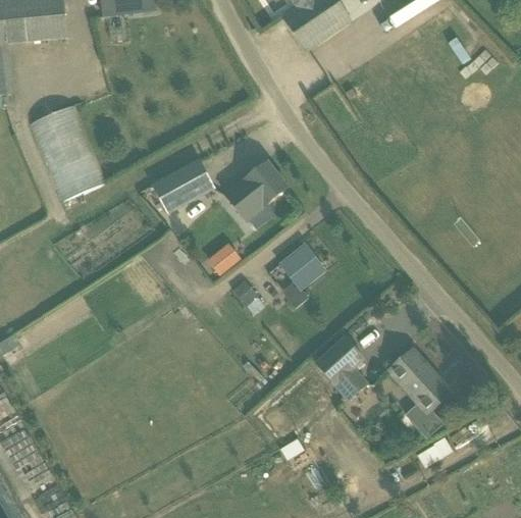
[(0,0),(0,44),(67,38),(63,0),(0,0)]
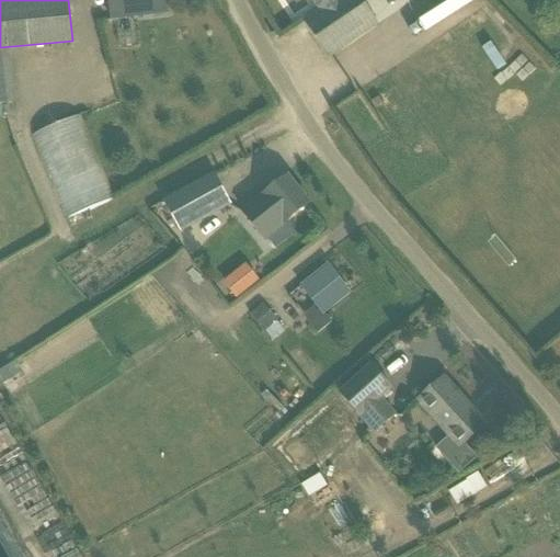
[(109,0),(111,16),(113,16),(113,15),(144,11),(144,12),(145,12),(144,0),(109,0)]
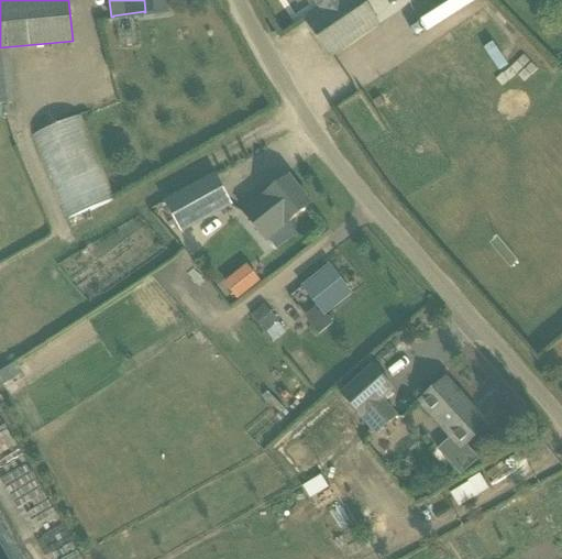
[(329,54),(346,42),(379,20),(366,0),(313,0),(320,8),(304,18),(329,54)]
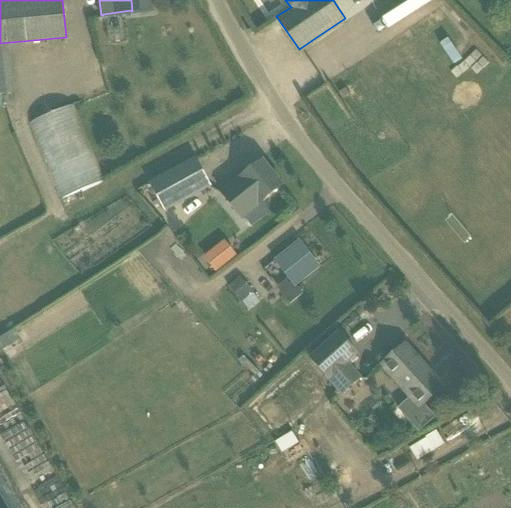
[(338,89),(342,95),(348,92),(345,86),(338,89)]
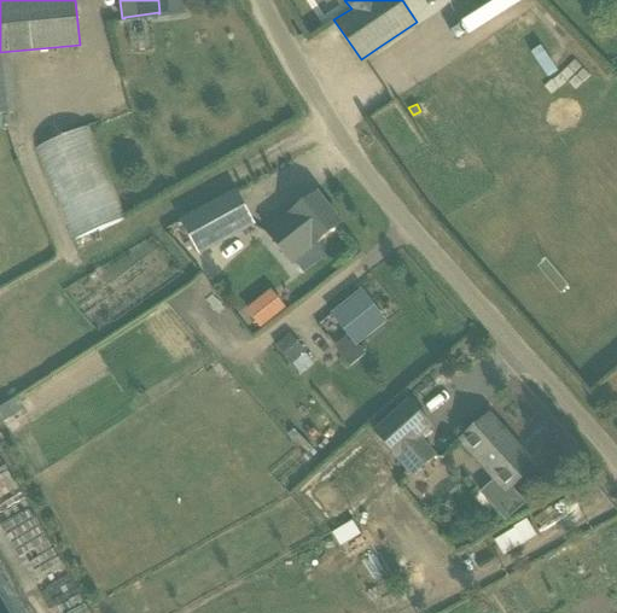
[(91,229),(117,219),(124,215),(86,124),(35,145),(74,237),(91,229)]
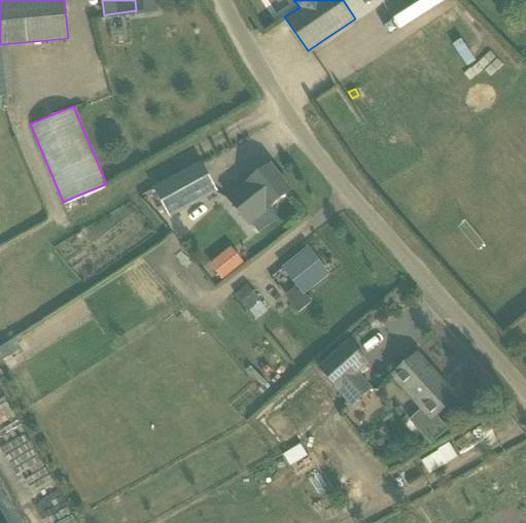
[(169,214),(216,188),(200,160),(152,185),(169,214)]
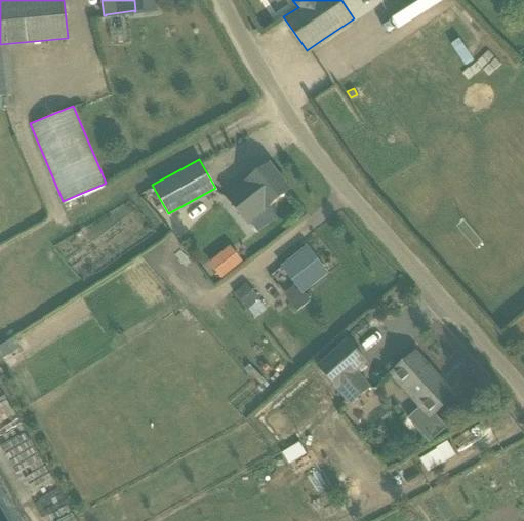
[(265,207),(289,189),(268,162),(245,179),(244,181),(245,181),(225,196),(245,223),(265,207)]
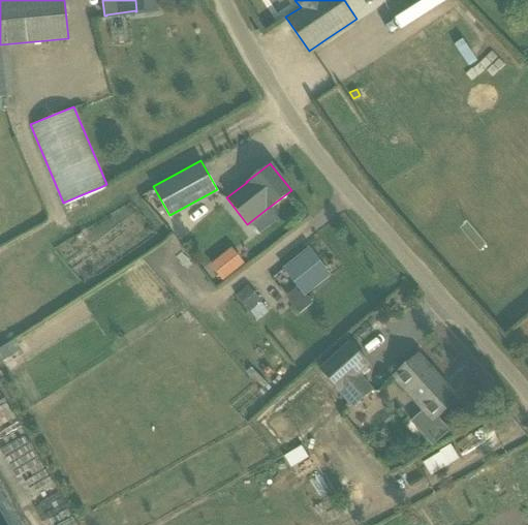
[(304,292),(329,273),(308,247),(284,267),(304,292)]
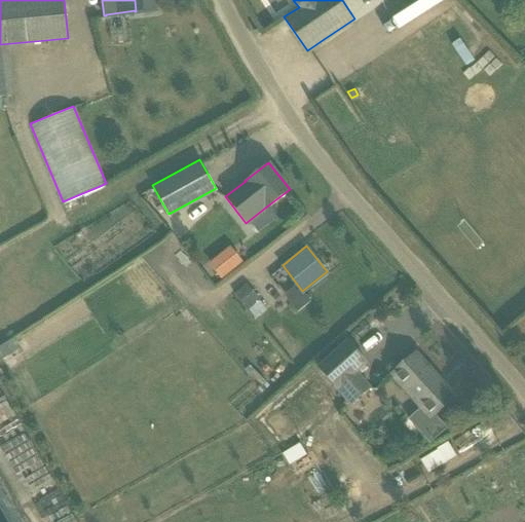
[(221,277),(244,261),(237,253),(215,269),(221,277)]
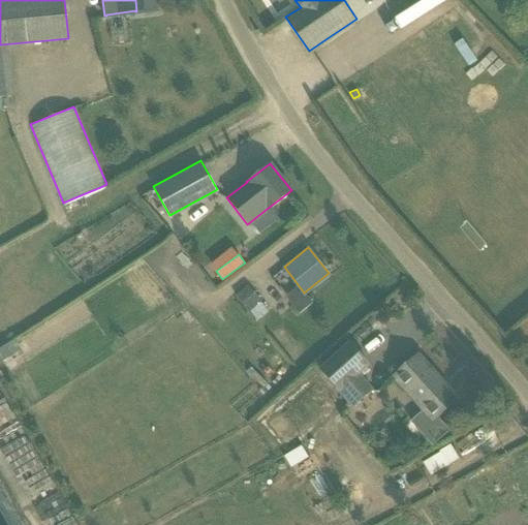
[(235,292),(247,308),(259,299),(247,282),(235,292)]
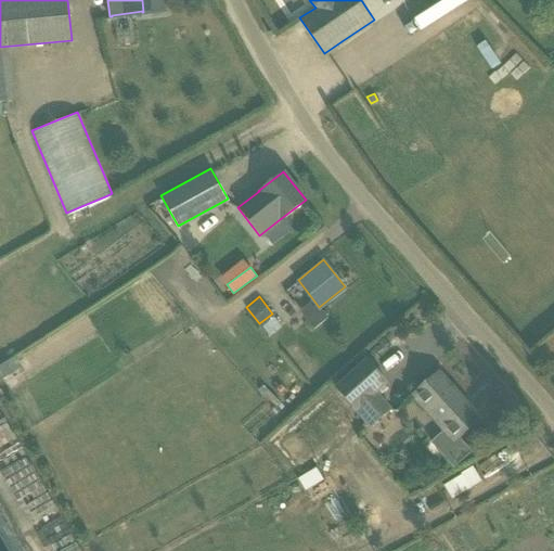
[(329,317),(321,308),(308,318),(316,327),(329,317)]
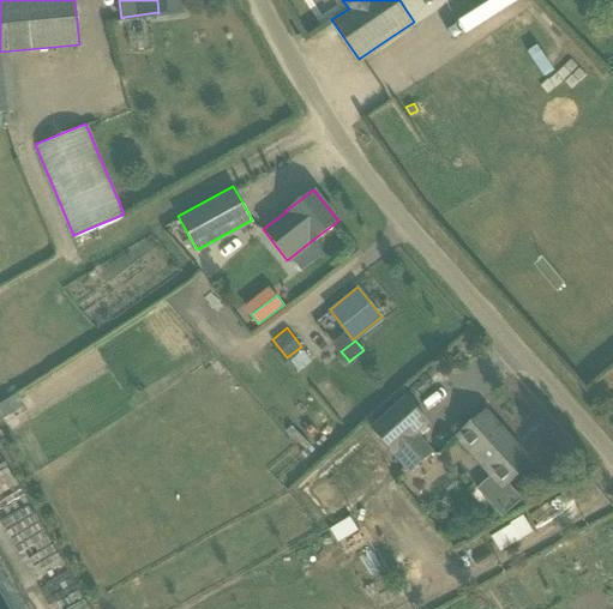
[(0,416),(8,430),(31,416),(16,392),(0,401),(0,416)]
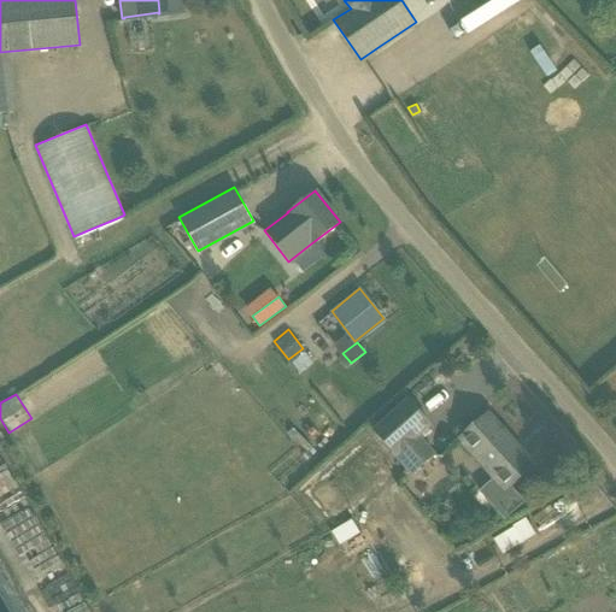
[(408,399),(374,429),(412,472),(433,453),(417,434),(429,423),(408,399)]
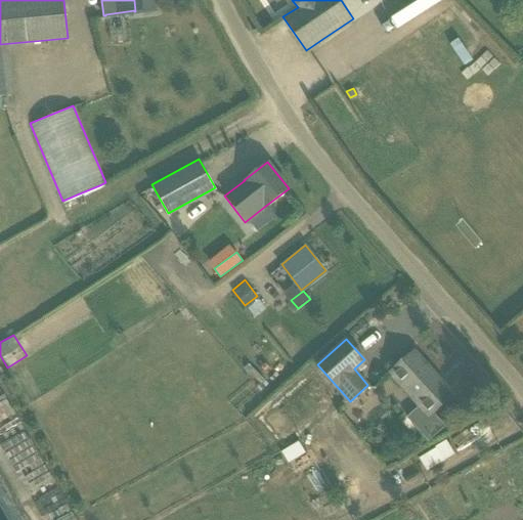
[(413,350),(388,373),(417,405),(405,416),(428,440),(445,424),(433,410),(452,393),(413,350)]
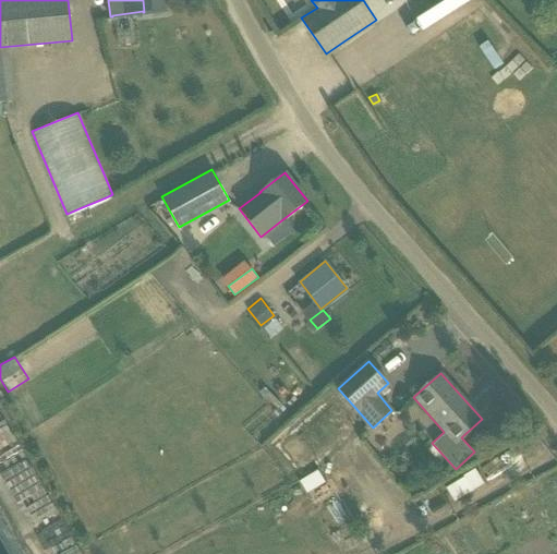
[(477,469),(446,483),(452,496),(483,482),(477,469)]
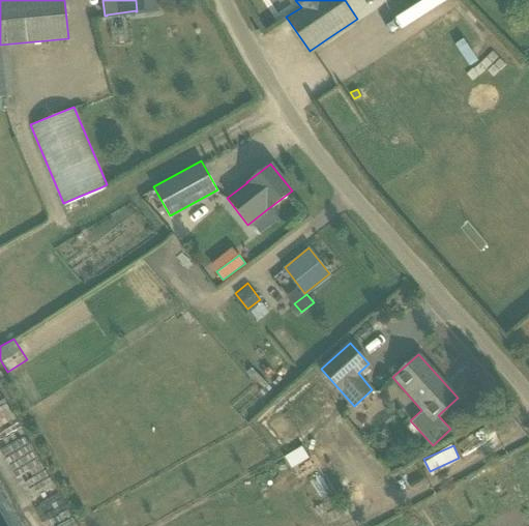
[(300,463),(293,449),(285,455),(292,468),(300,463)]
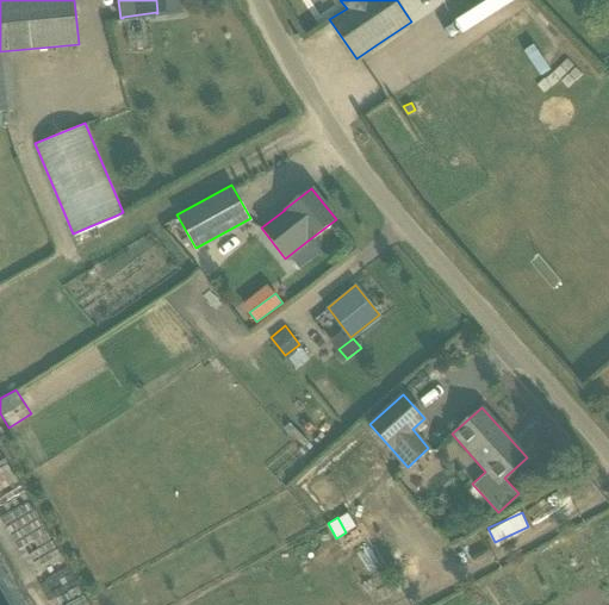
[(459,521),(446,518),(443,530),(457,532),(459,521)]
